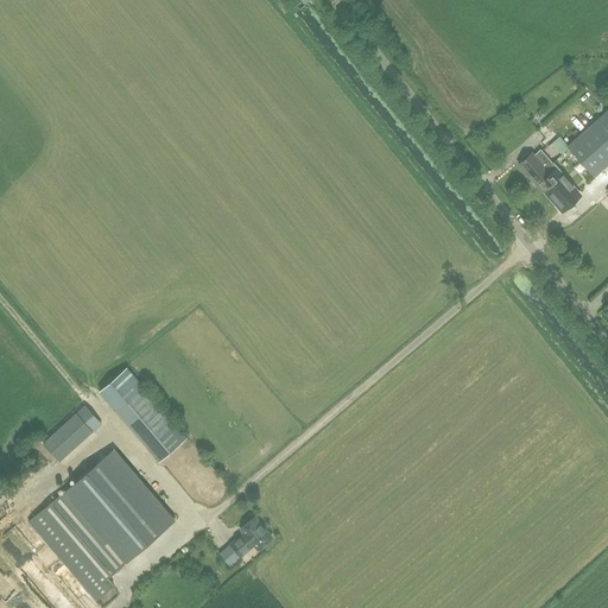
[(607,108),(567,145),(594,177),(607,164),(607,108)]
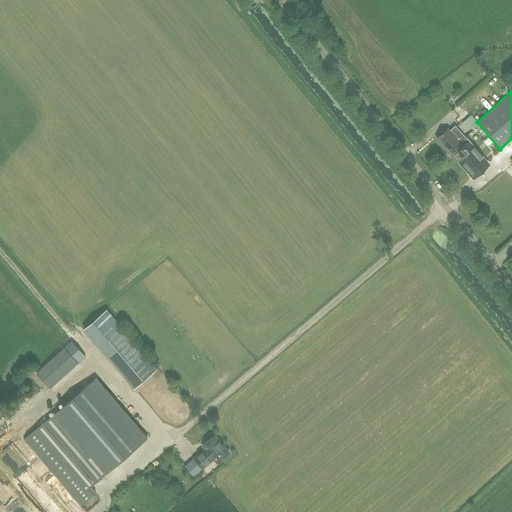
[(463,146),(460,142),(465,137),(455,126),(450,130),(448,128),(446,129),(444,128),(439,132),(440,135),(437,138),(444,146),(448,143),(451,146),(447,149),(458,162),(461,159),(461,158),(468,152),(463,146)]
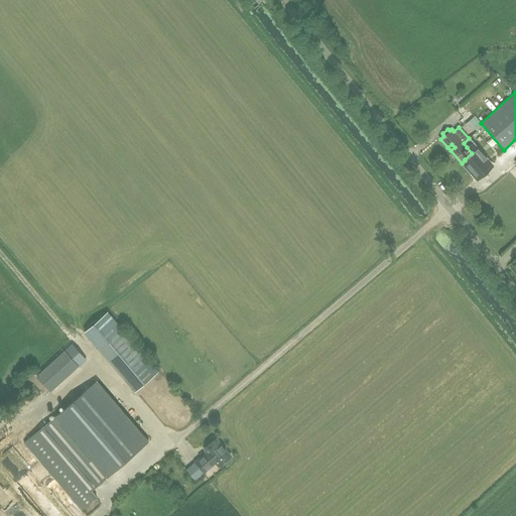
[(487,158),(473,142),(469,138),(464,143),(467,147),(472,153),(465,159),(465,160),(474,170),(487,158)]
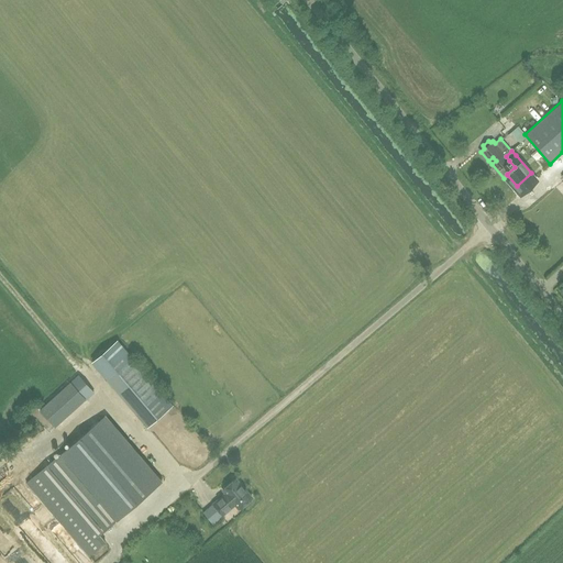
[(161,392),(132,357),(117,340),(91,362),(135,414),(161,392)]
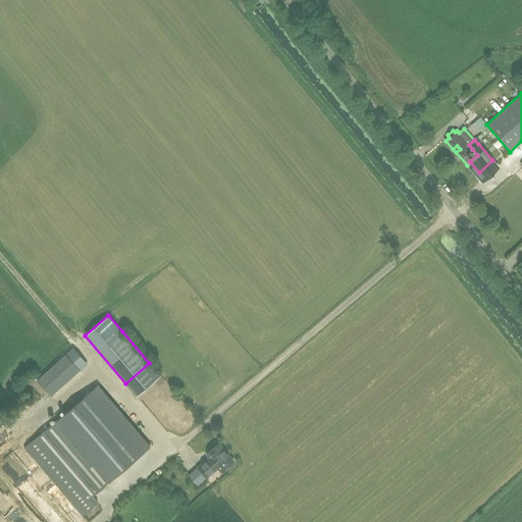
[(75,364),(83,358),(69,343),(62,349),(75,364)]
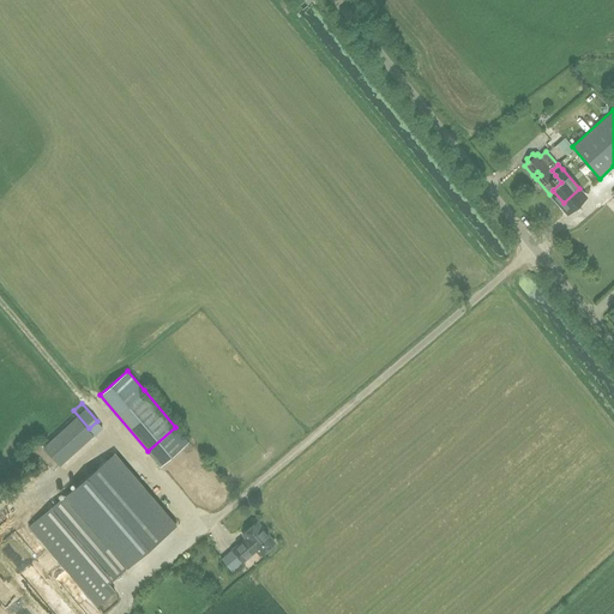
[(77,417),(43,447),(60,465),(94,435),(77,417)]
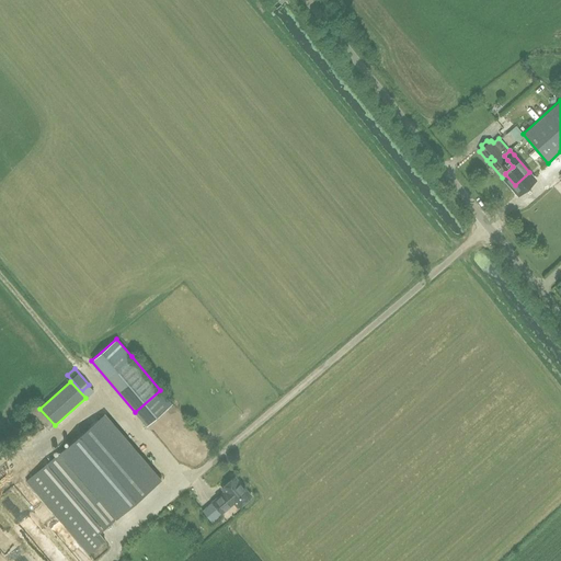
[(161,480),(105,414),(26,482),(89,553),(105,540),(99,534),(161,480)]
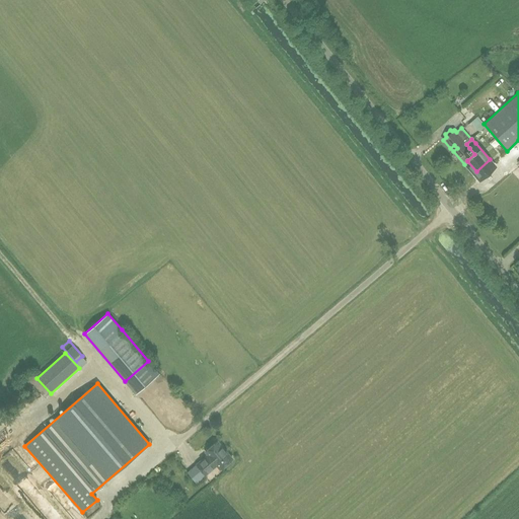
[(21,398),(25,402),(36,390),(32,386),(21,398)]
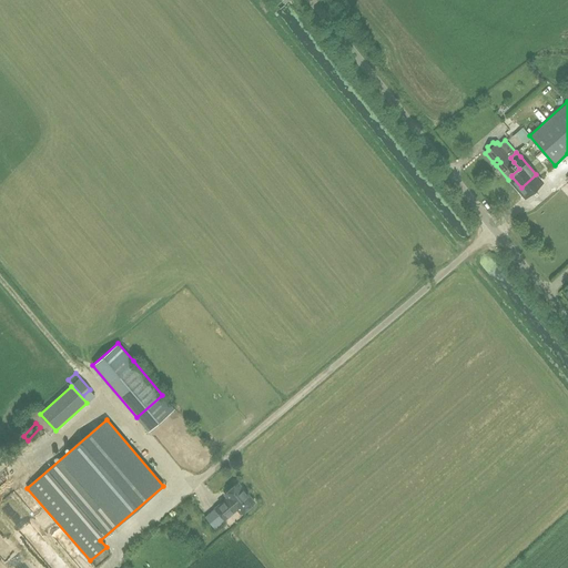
[(0,470),(4,474),(9,467),(3,464),(0,467),(0,470)]
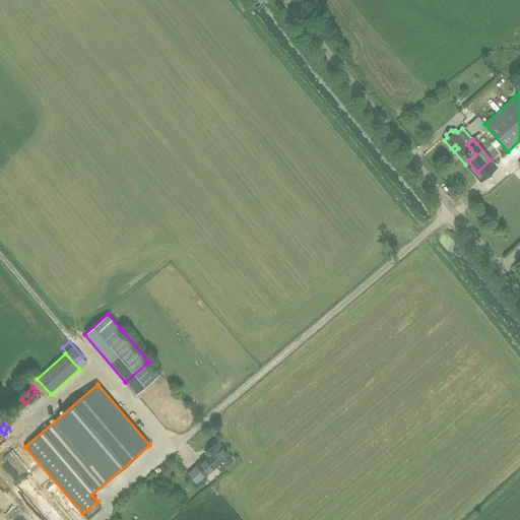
[(205,452),(208,455),(197,464),(206,475),(217,465),(220,469),(233,459),(217,442),(205,452)]
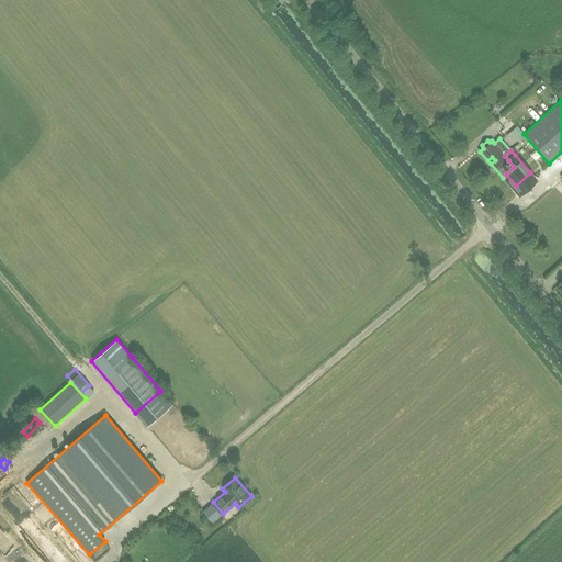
[(19,493),(25,486),(19,481),(13,486),(19,493)]
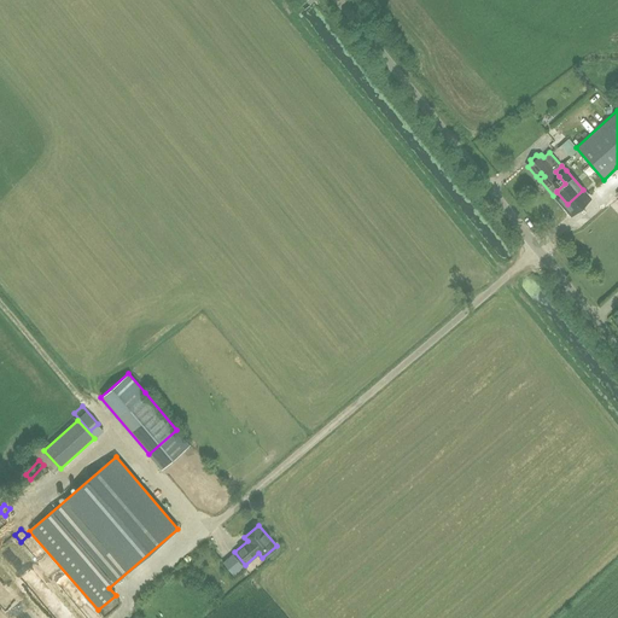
[(34,573),(5,540),(0,543),(0,554),(24,582),(34,573)]
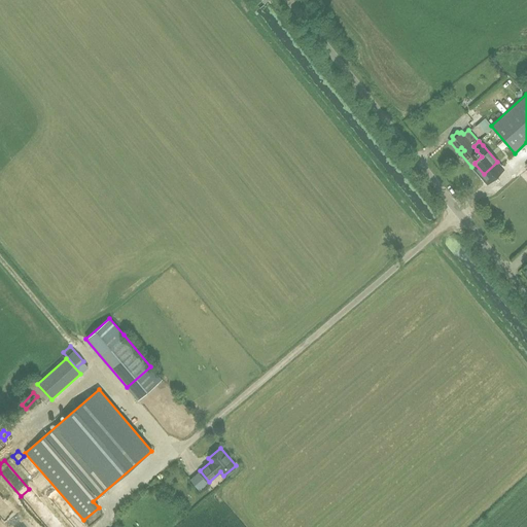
[(16,512),(12,516),(20,523),(24,519),(16,512)]
